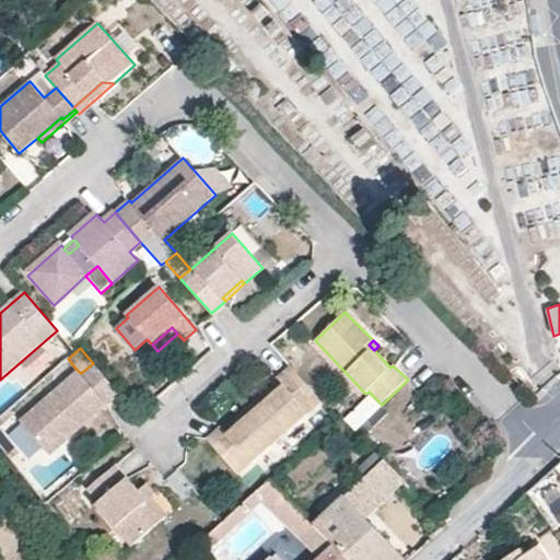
[(50,455),(120,395),(93,363),(81,373),(78,371),(20,421),(50,455)]
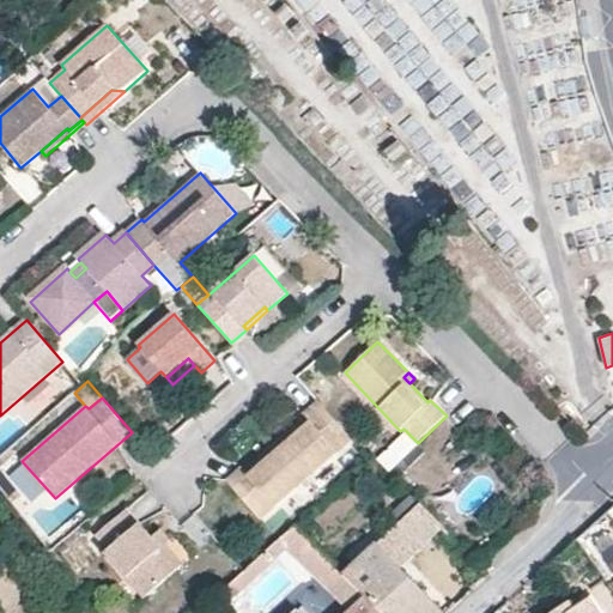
[(307,480),(353,441),(317,400),(303,414),(310,422),(293,436),(279,449),(307,480)]
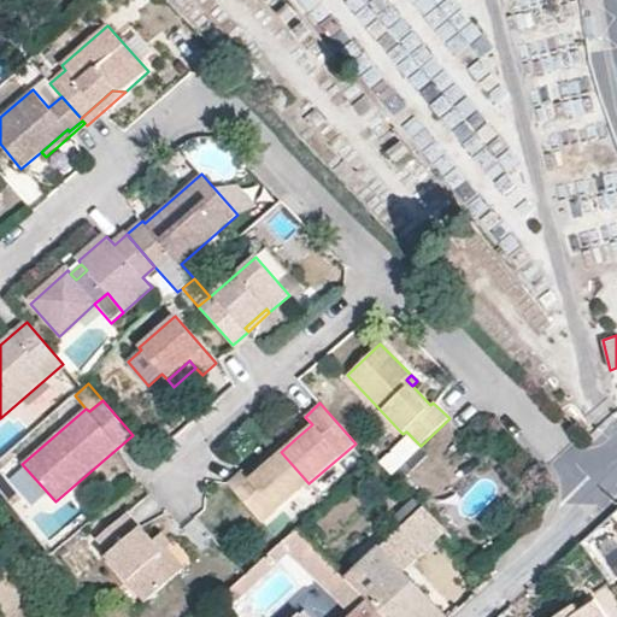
[(281,452),(295,439),(291,433),(276,445),(281,452)]
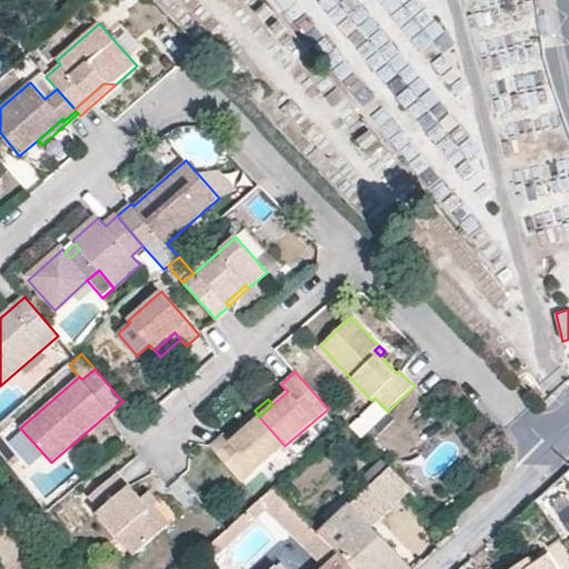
[(259,417),(255,410),(240,422),(246,428),(259,417)]
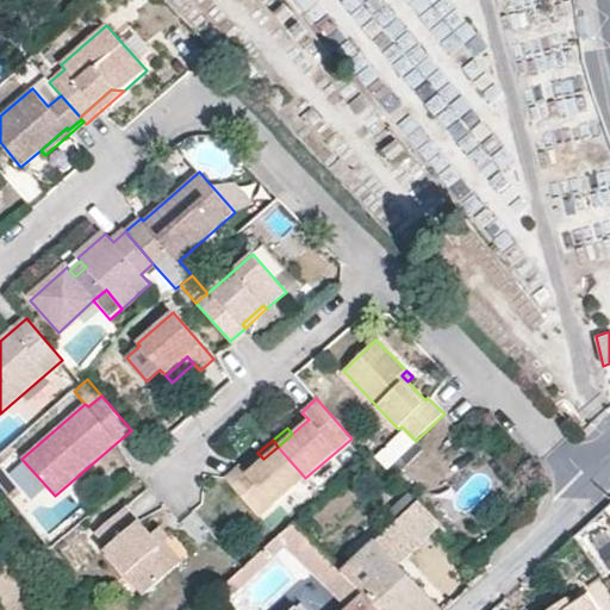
[(305,478),(278,447),(263,459),(248,473),(241,465),(225,478),(260,517),(305,478)]
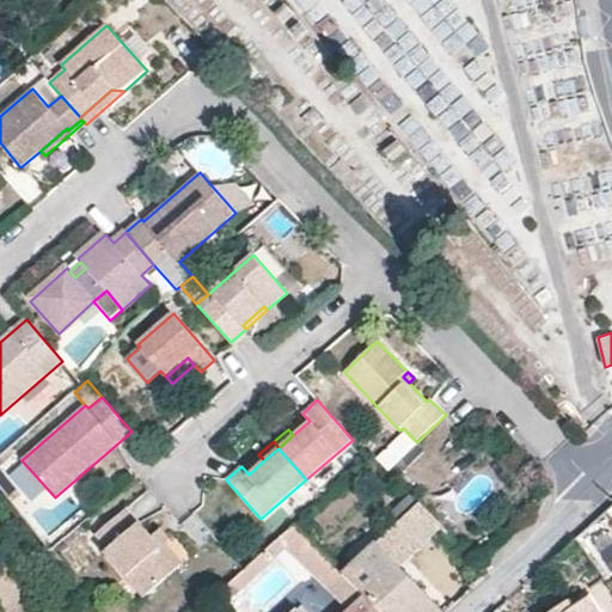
[(22,496),(0,469),(0,487),(13,503),(22,496)]
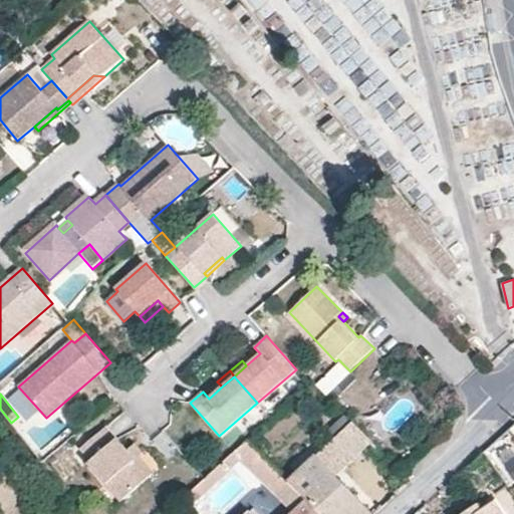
[(368,439),(352,422),(343,430),(361,449),(370,441),(368,439)]
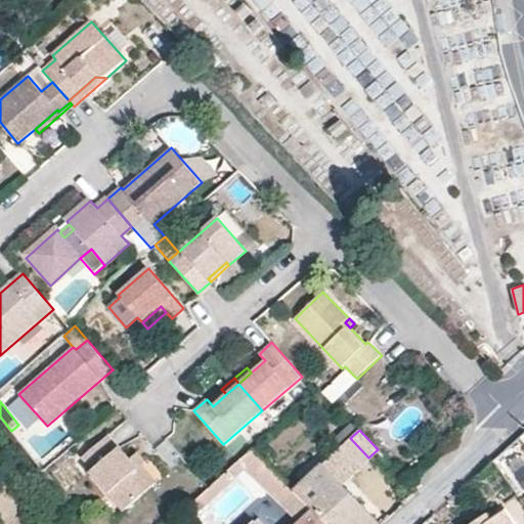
[(158,483),(142,466),(138,470),(130,459),(108,434),(83,457),(93,470),(90,473),(124,512),(158,483)]
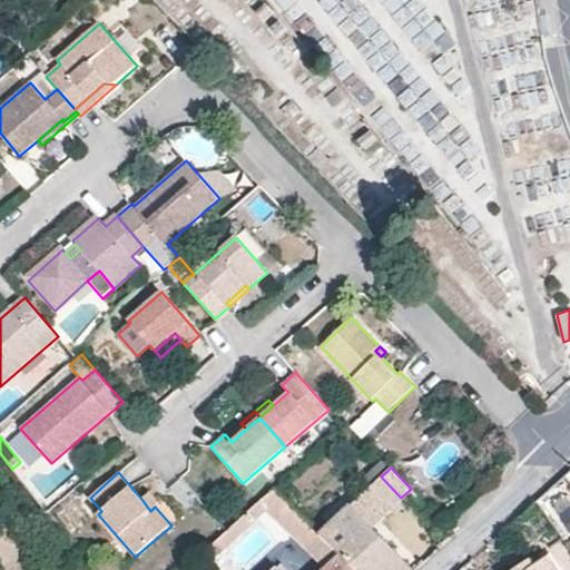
[(401,498),(381,477),(374,484),(351,504),(371,526),(401,498)]
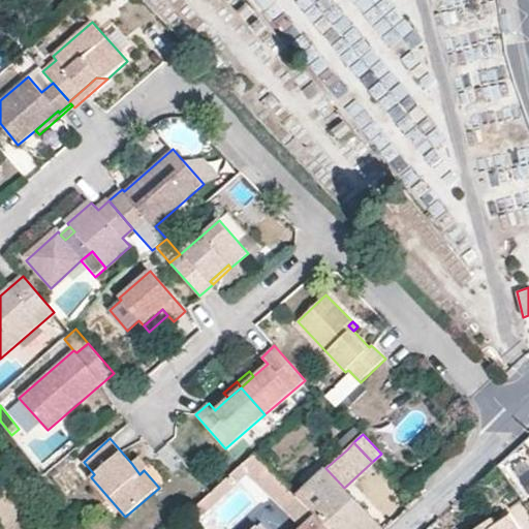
[(297,496),(253,455),(241,466),(248,472),(305,527),(317,517),(297,496)]
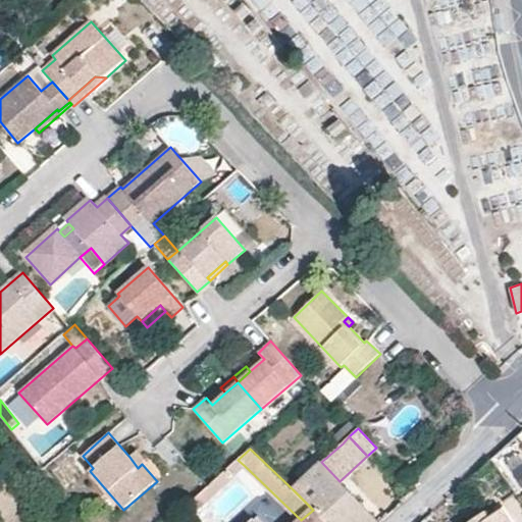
[(146,461),(137,451),(129,457),(138,468),(142,464),(146,461)]
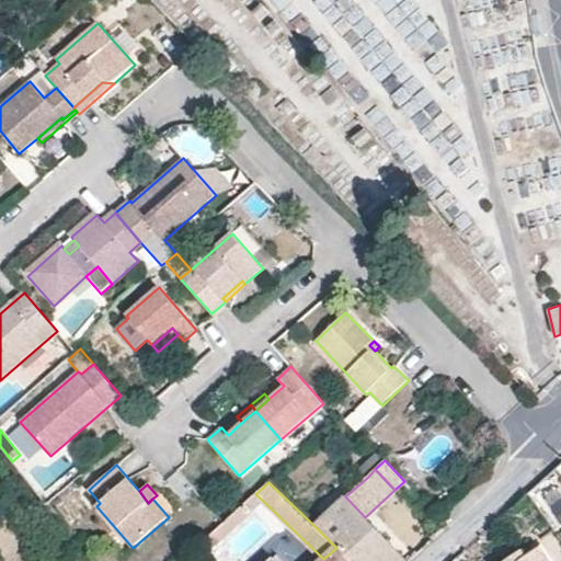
[(546,497),(560,525),(560,500),(557,492),(546,497)]
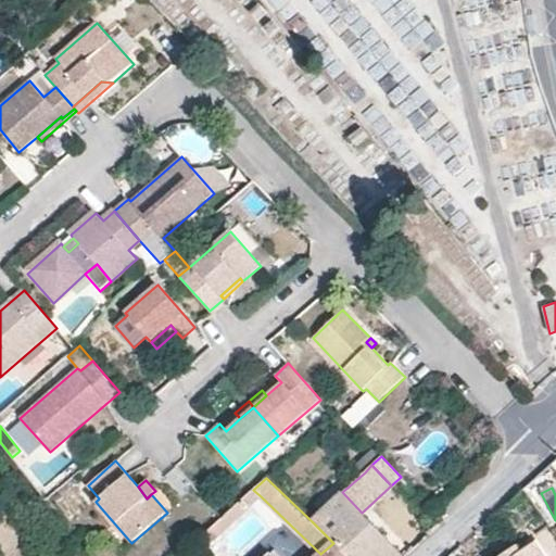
[(261,496),(253,490),(201,538),(207,545),(261,496)]
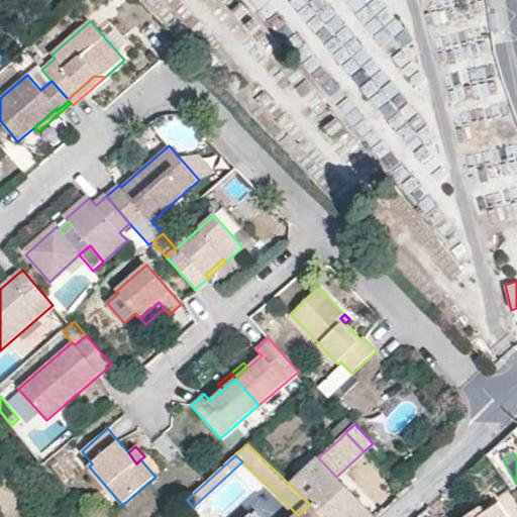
[(375,516),(336,477),(318,457),(290,485),(310,505),(321,516),(375,516)]
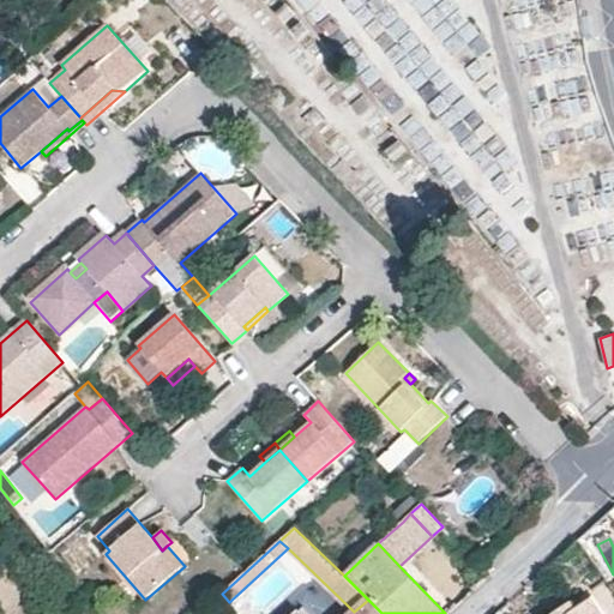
[(381,613),(368,600),(354,612),(350,613),(381,613)]
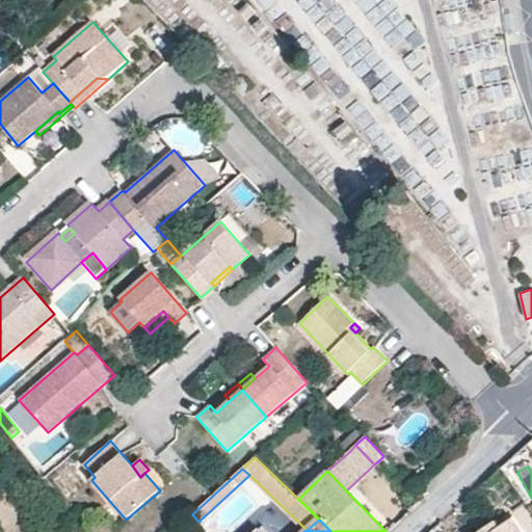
[(520,531),(511,520),(500,528),(493,531),(489,531),(487,529),(481,531),(520,531)]
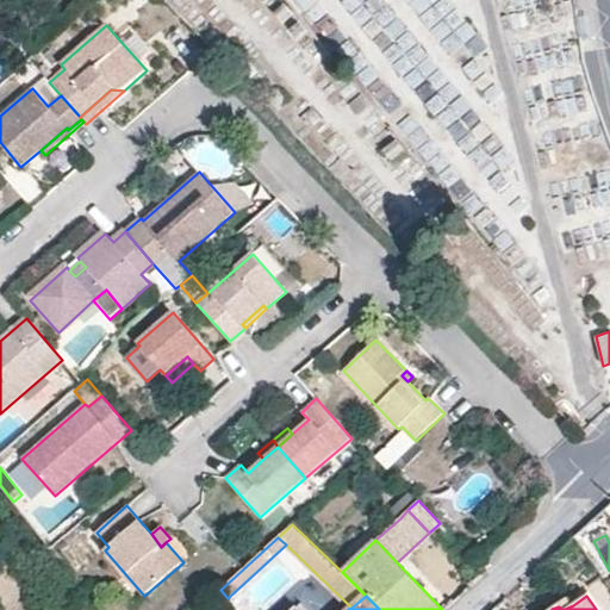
[(561,609),(565,609),(573,605),(568,599),(559,607),(561,609)]
